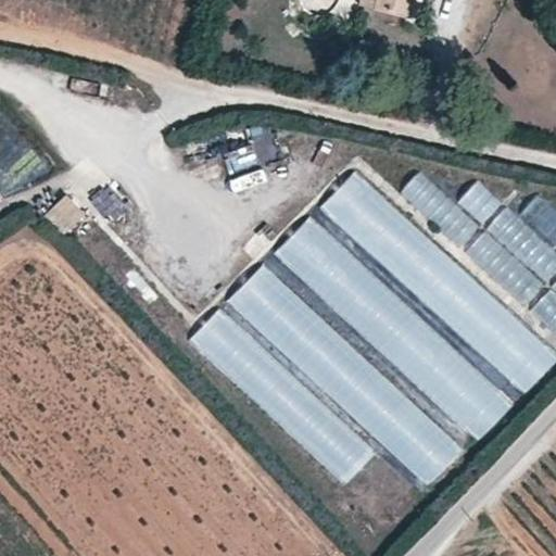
[(359,0),(359,5),(375,10),(376,0),(359,0)]
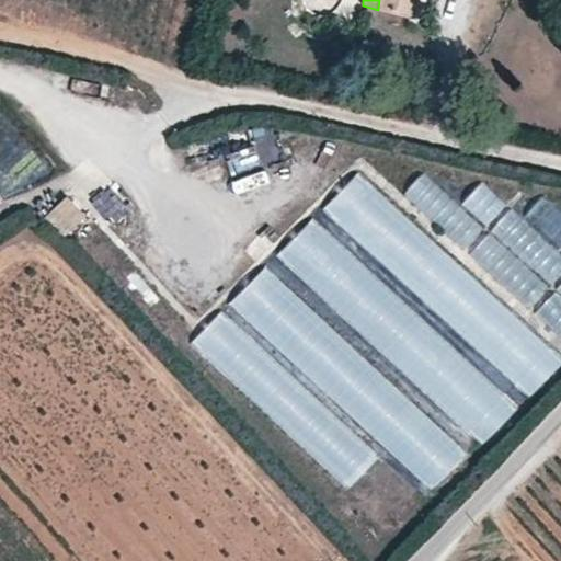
[(379,0),(378,10),(412,18),(415,0),(379,0)]
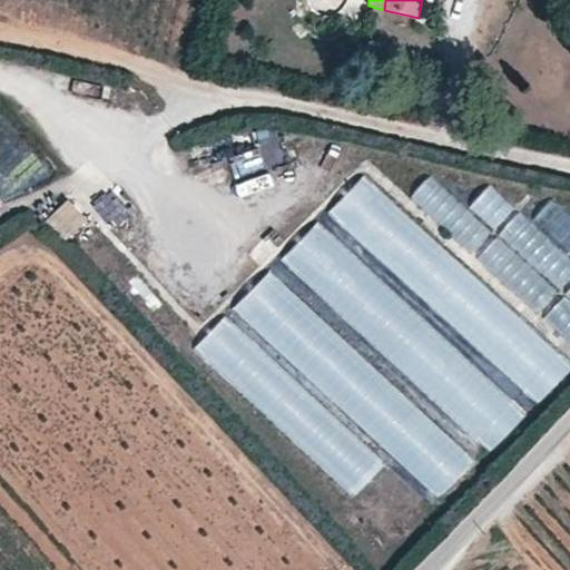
[(404,202),(569,350),(569,212),(551,196),(529,220),(516,208),(516,207),(489,184),(467,207),(430,174),(404,202)]
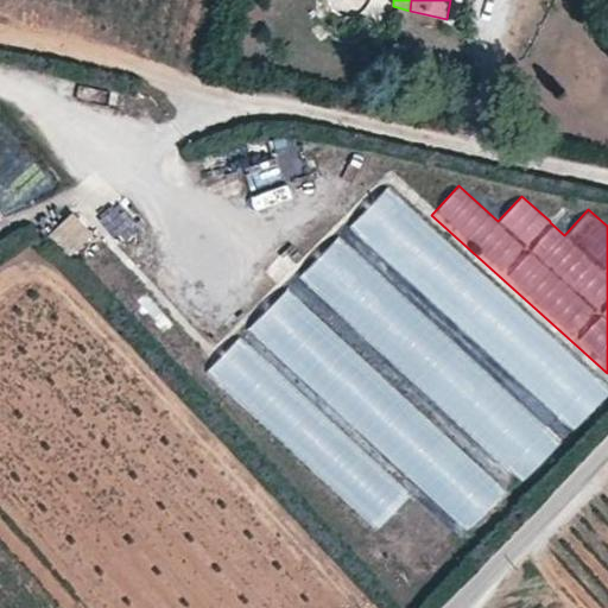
[(607,394),(607,384),(390,187),(353,227),(576,430),(607,394)]
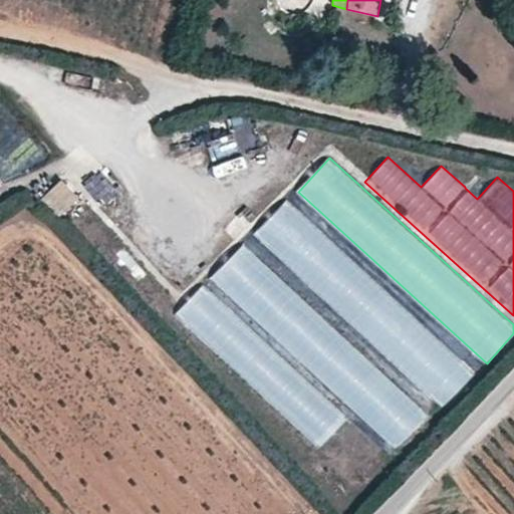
[(61,176),(39,198),(57,216),(79,194),(61,176)]
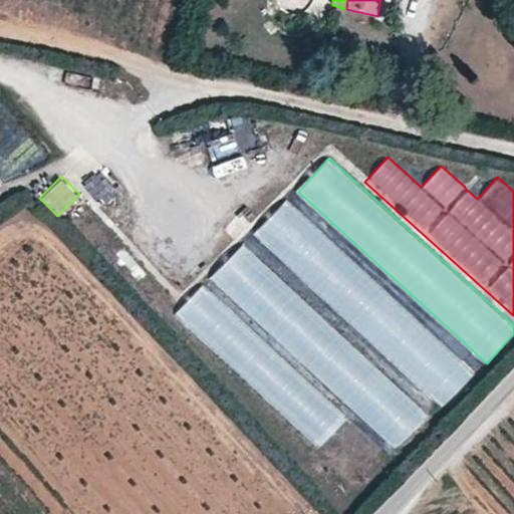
[(475,373),(287,200),(256,234),(444,407),(475,373)]
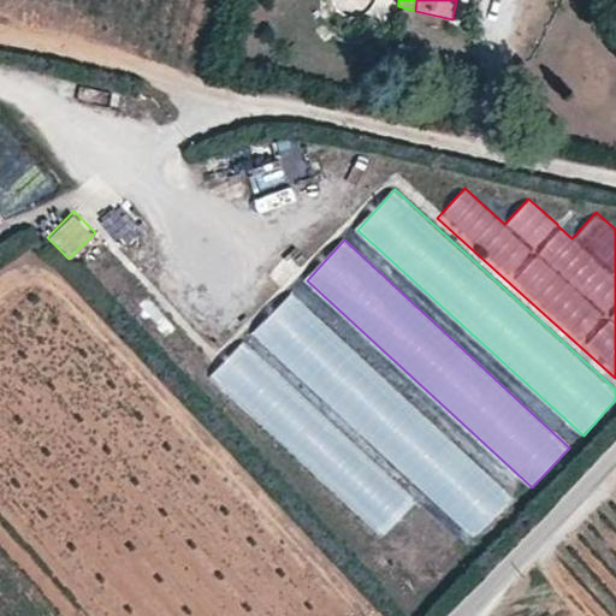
[(514,498),(290,292),(253,332),(477,539),(514,498)]
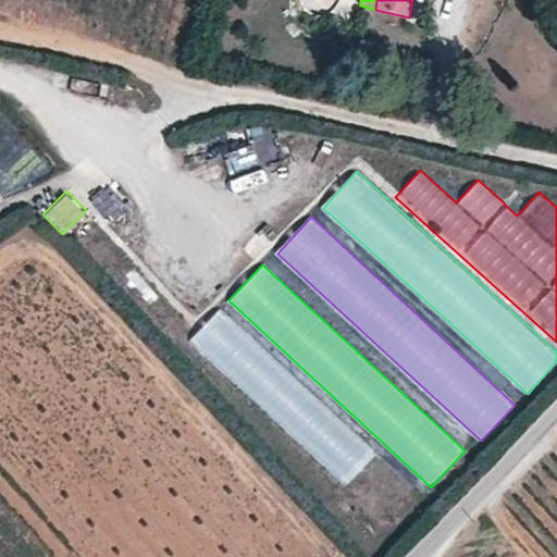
[(378,453),(221,308),(192,341),(348,485),(378,453)]
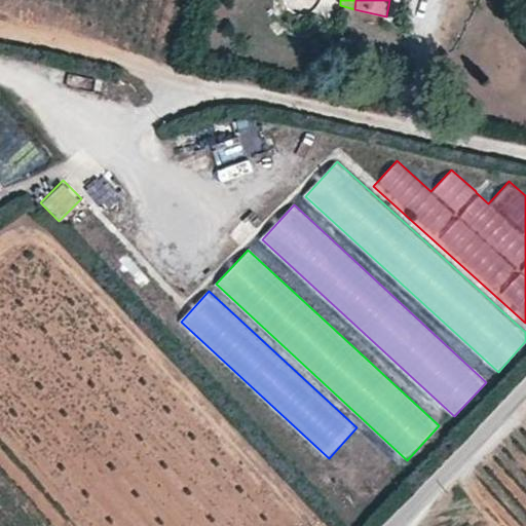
All buildings are outlined.
